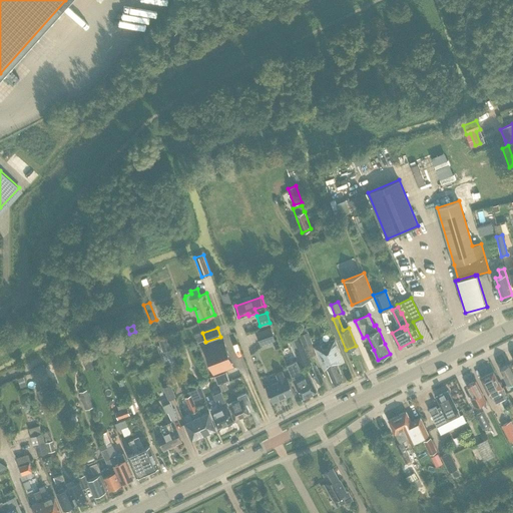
[(261,346),(275,341),(271,328),(257,333),(261,346)]
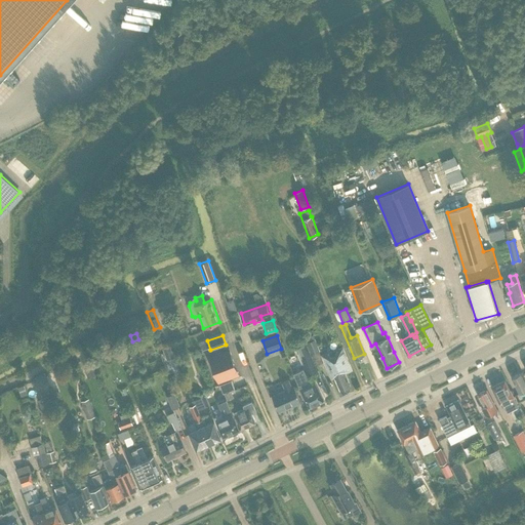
[(318,371),(306,342),(296,347),(309,375),(318,371)]
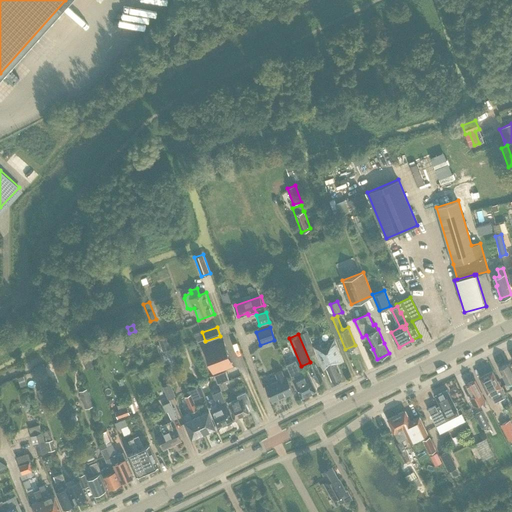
[(158,340),(163,351),(170,349),(166,337),(158,340)]
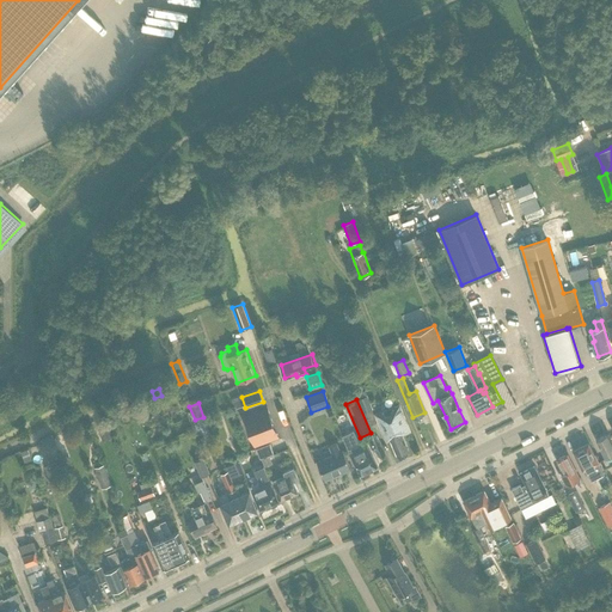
[(399,404),(380,412),(375,415),(384,434),(385,434),(387,441),(391,439),(397,454),(409,450),(402,434),(410,432),(399,404)]
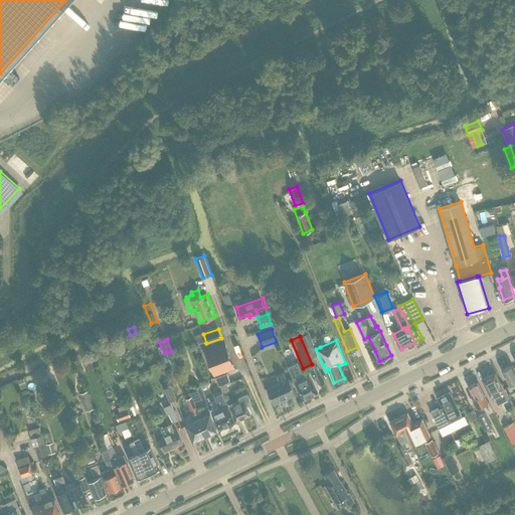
[(234,368),(224,342),(205,349),(215,375),(234,368)]
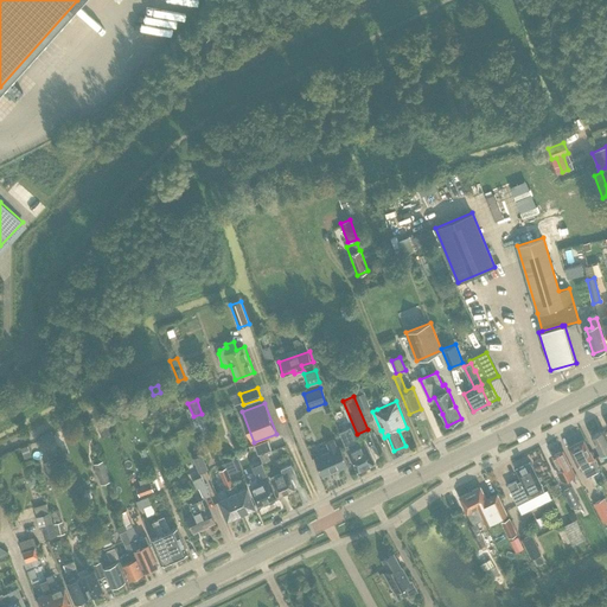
[(97,427),(102,438),(110,435),(107,423),(97,427)]
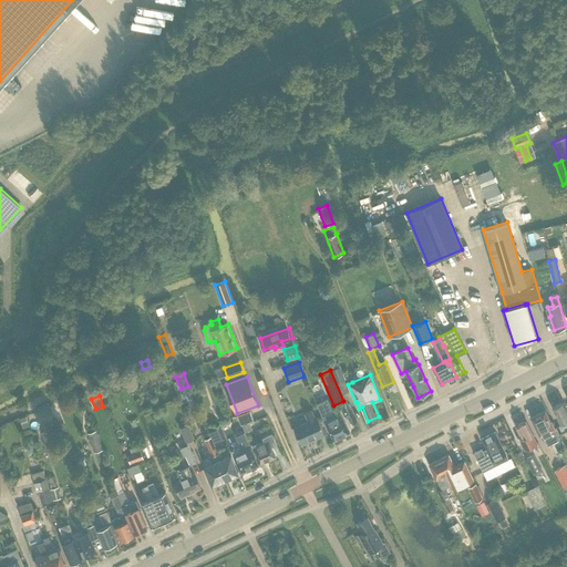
[(328,399),(317,403),(323,420),(333,440),(350,432),(340,412),(336,414),(328,399)]
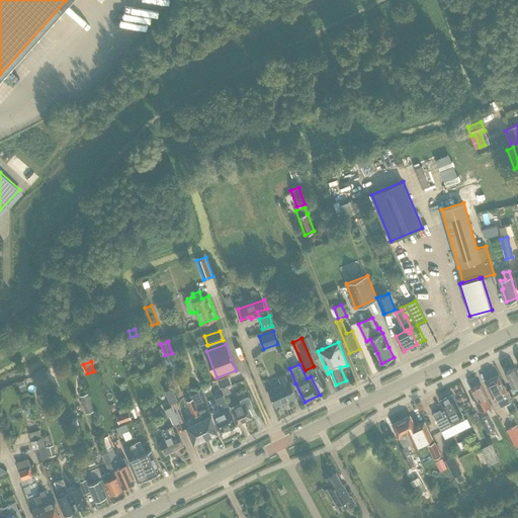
[(517,372),(515,367),(504,372),(512,387),(517,384),(517,386),(517,372)]
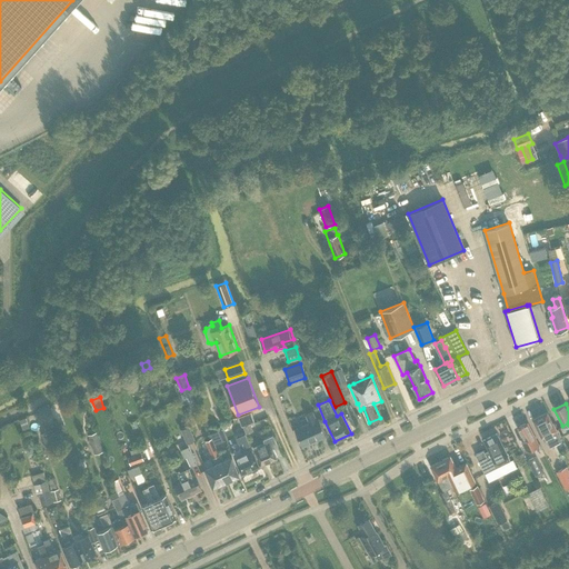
[(37,410),(46,430),(53,427),(52,422),(56,421),(49,405),(37,410)]
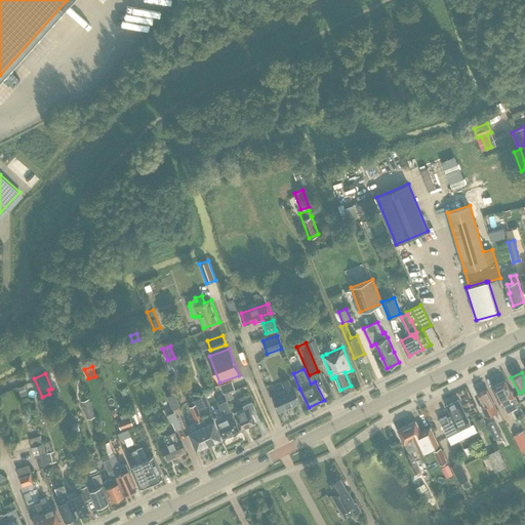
[(279,412),(301,402),(294,387),(292,388),(288,379),(282,382),(285,390),(272,396),(279,412)]
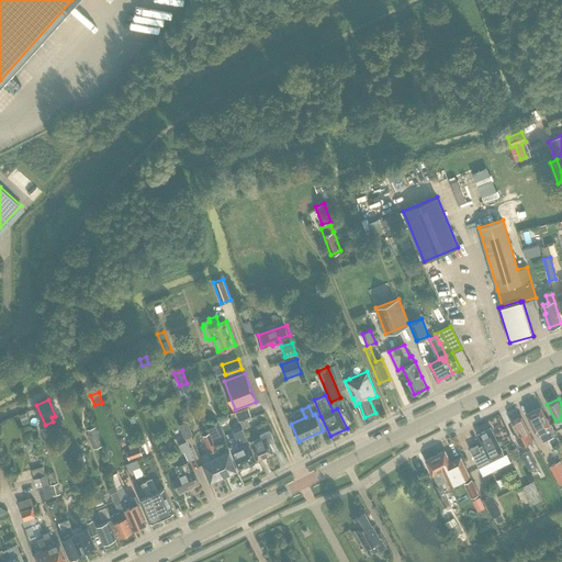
[(535,431),(536,434),(538,433),(543,442),(554,436),(549,425),(546,418),(540,407),(526,414),(534,428),(535,431)]
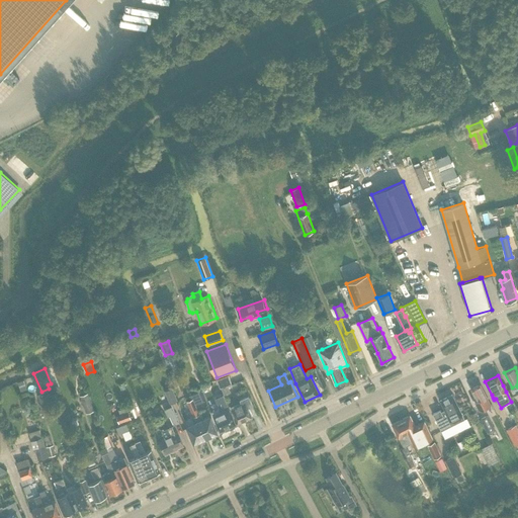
[(471,389),(478,401),(476,402),(480,410),(491,405),(480,384),(471,389)]
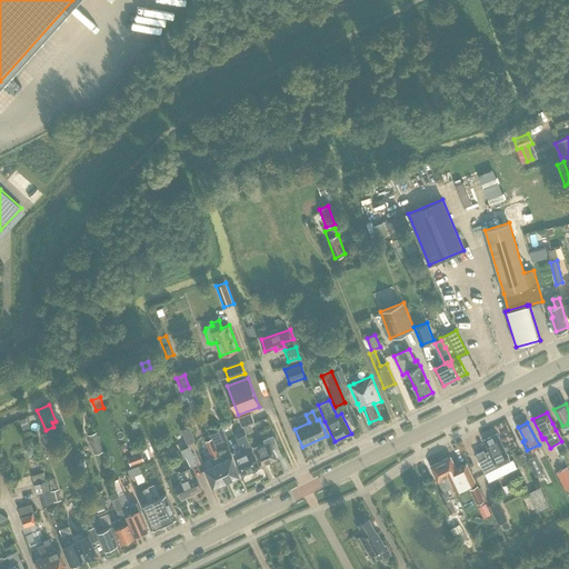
[(63,423),(58,426),(61,436),(67,433),(63,423)]
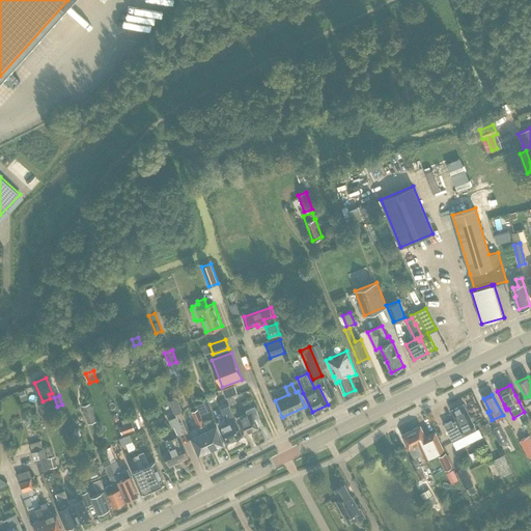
[(175,413),(182,411),(176,397),(169,400),(175,413)]
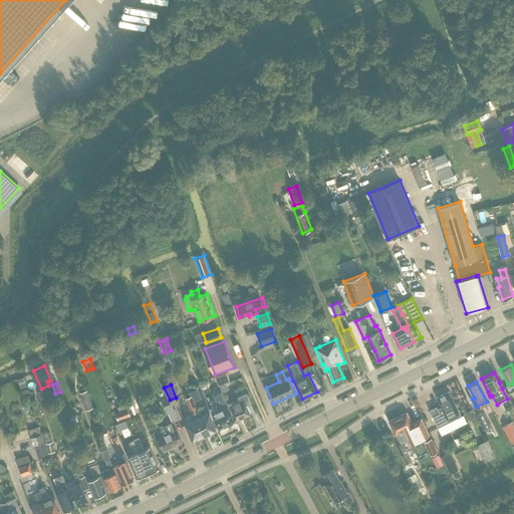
[(46,390),(37,393),(40,401),(49,397),(46,390)]
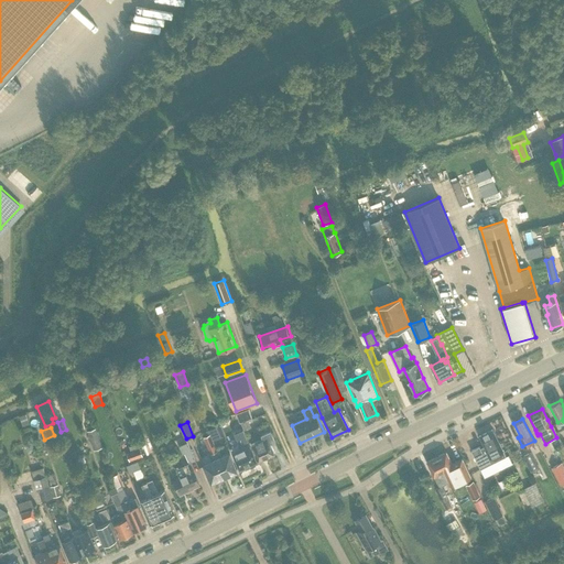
[(95,449),(102,447),(97,427),(89,430),(95,449)]
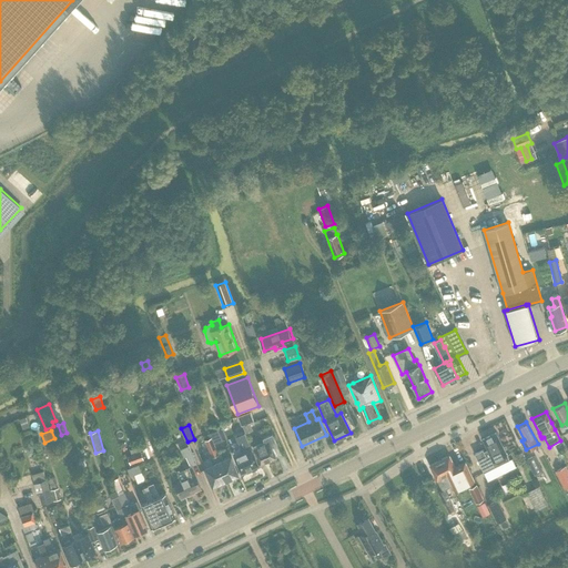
[(483,439),(488,449),(484,452),(483,449),(475,454),(484,472),(509,459),(496,433),(483,439)]
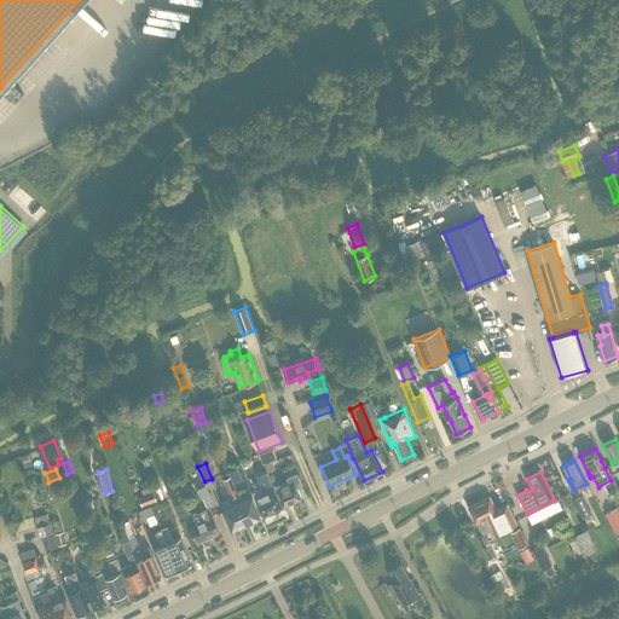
[(296,486),(301,484),(296,473),(287,478),(288,480),(276,486),(284,505),(301,498),(296,486)]
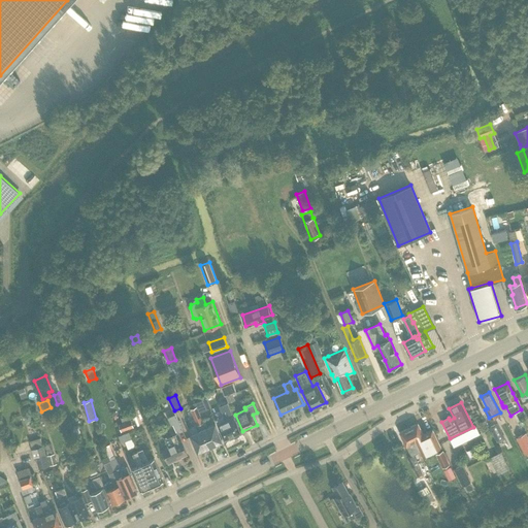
[(204,450),(205,448),(210,446),(203,429),(201,424),(201,423),(200,421),(202,420),(197,406),(191,408),(197,425),(195,426),(198,431),(191,434),(198,452),(200,451),(202,451),(204,450)]
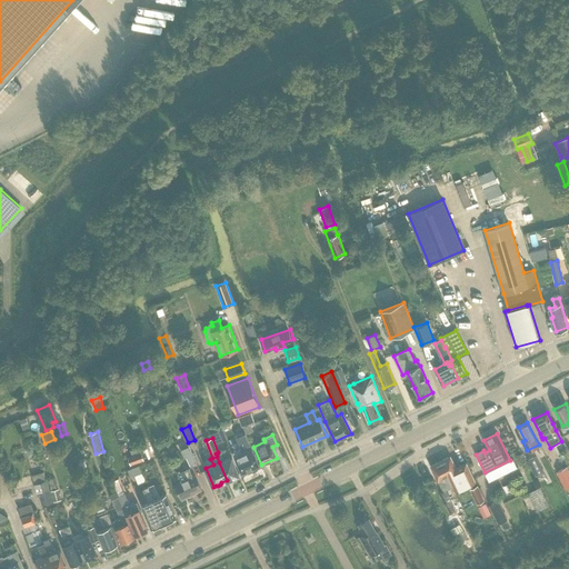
[(185,458),(187,457),(191,467),(197,465),(192,452),(189,446),(180,450),(185,458)]
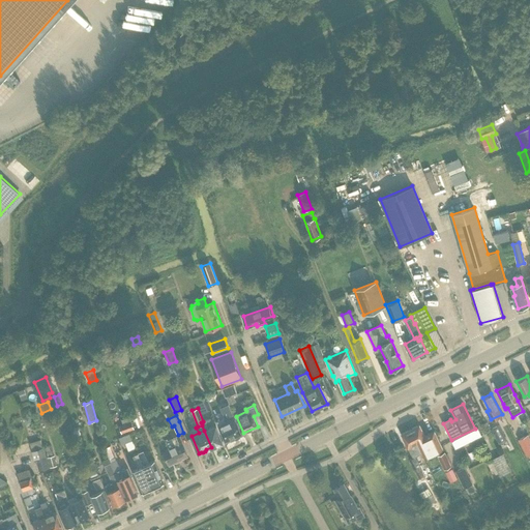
[(218,424),(225,441),(241,434),(234,417),(227,420),(226,417),(216,421),(218,424)]
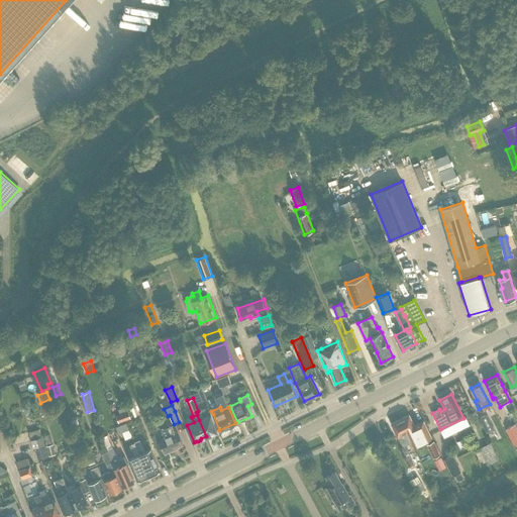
[(118,422),(130,417),(128,411),(116,416),(118,422)]
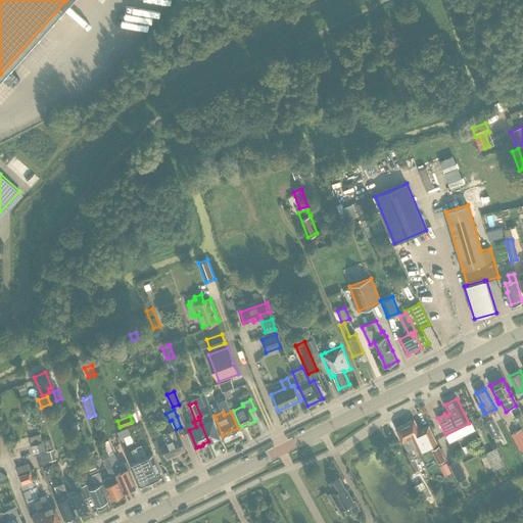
[(201,425),(208,441),(212,439),(215,439),(218,438),(218,437),(220,436),(212,420),(205,423),(203,418),(201,418),(200,416),(198,417),(199,419),(199,420),(201,425)]
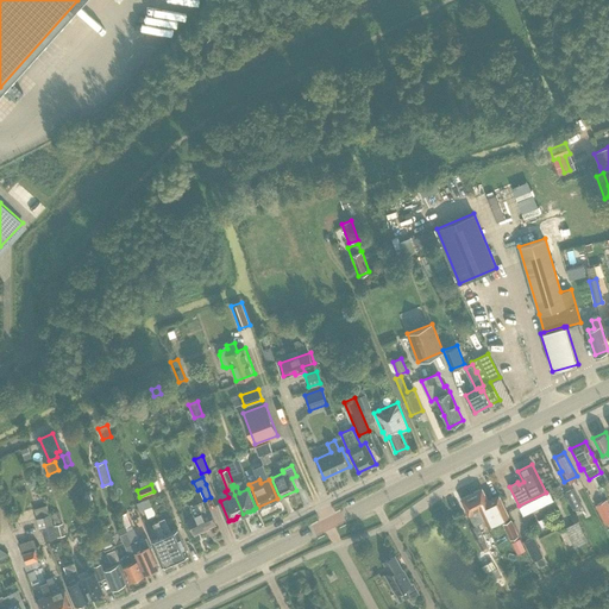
[(482,488),(470,494),(479,509),(484,521),(488,520),(490,525),(506,516),(497,500),(489,503),(482,488)]
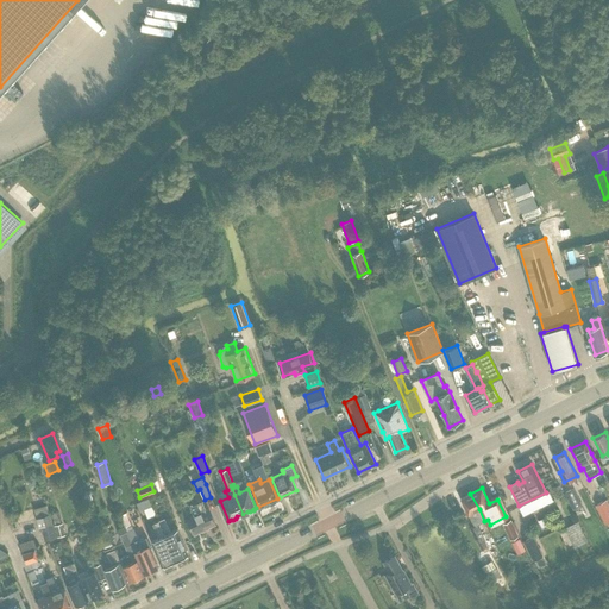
[(573,509),(582,506),(573,488),(565,493),(573,509)]
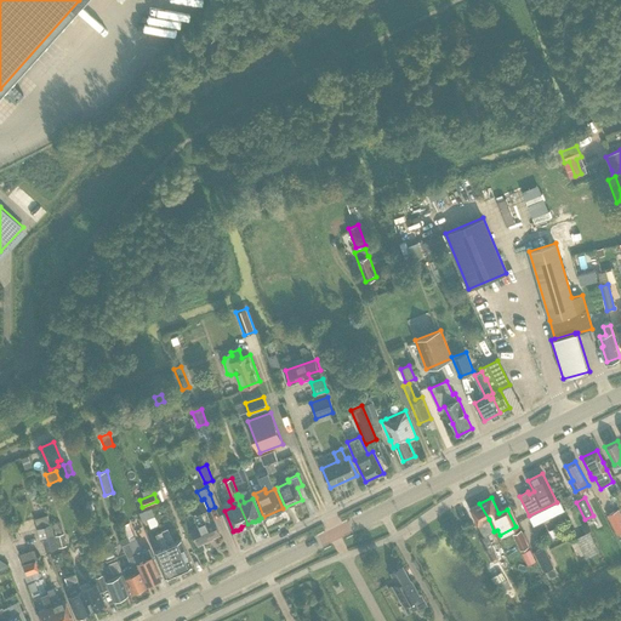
[(479,503),(471,508),(478,524),(482,530),(484,536),(479,539),(491,560),(497,557),(486,535),(494,531),(489,519),(479,503)]
